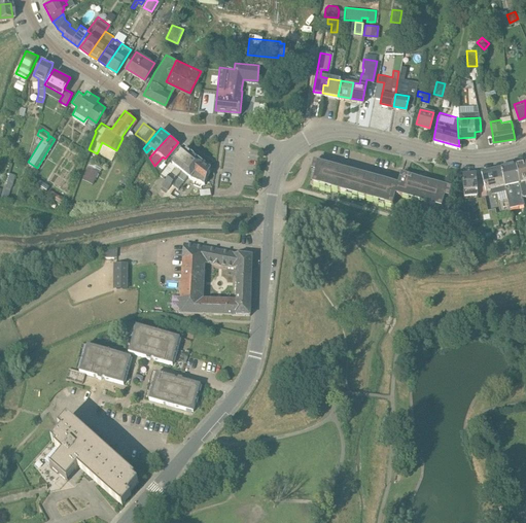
[(171,182),(194,153),(183,146),(171,162),(175,165),(173,167),(160,183),(161,184),(166,188),(171,182)]
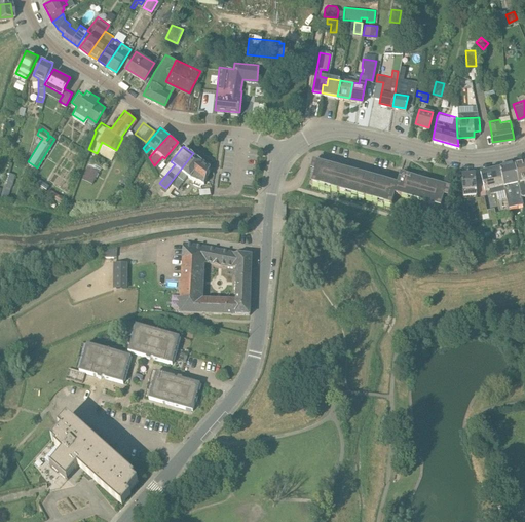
[(193,153),(171,182),(174,184),(177,186),(186,174),(189,177),(192,178),(190,182),(197,184),(198,180),(203,181),(210,166),(193,153)]
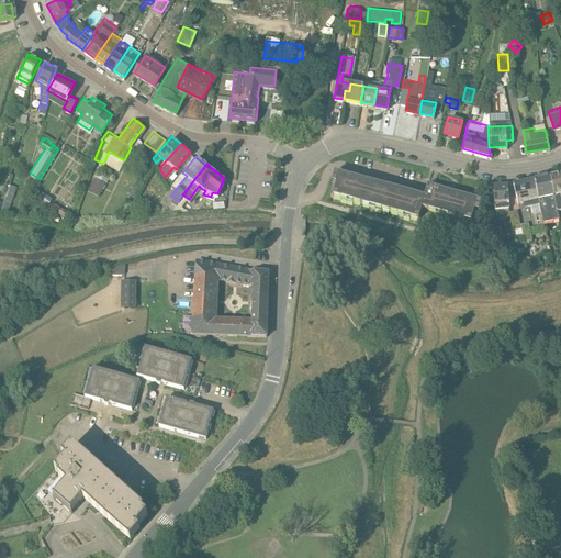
[(481,196),(434,183),(435,178),(436,176),(429,175),(427,181),(426,185),(425,192),(334,169),(331,179),(335,180),(332,193),(417,216),(421,204),(470,218),(473,205),(479,207),(481,196)]
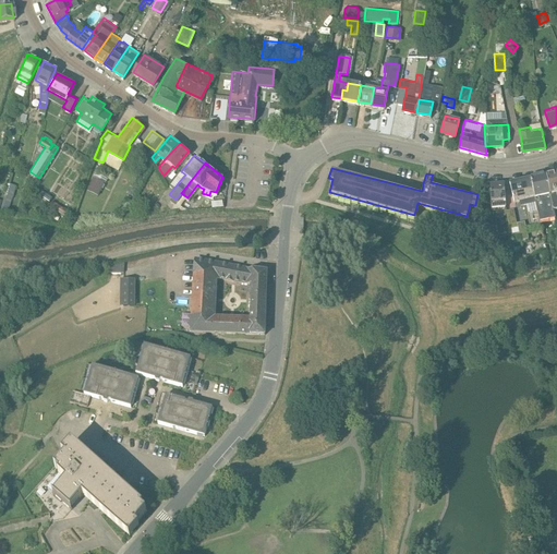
[(556,169),(545,172),(553,207),(556,205),(556,192),(556,191),(556,190),(556,169)]
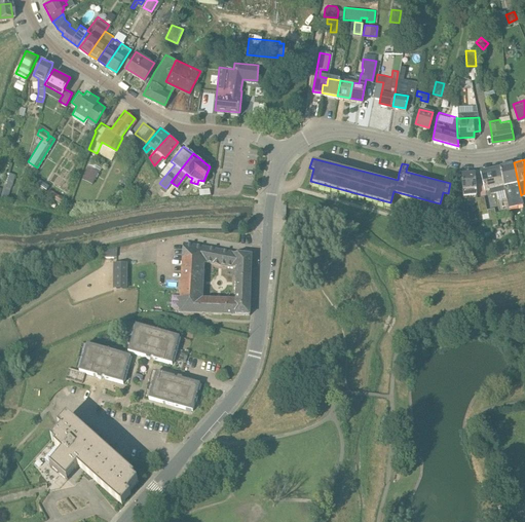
[(514,162),(499,165),(500,166),(504,188),(509,208),(523,204),(521,195),(514,162)]
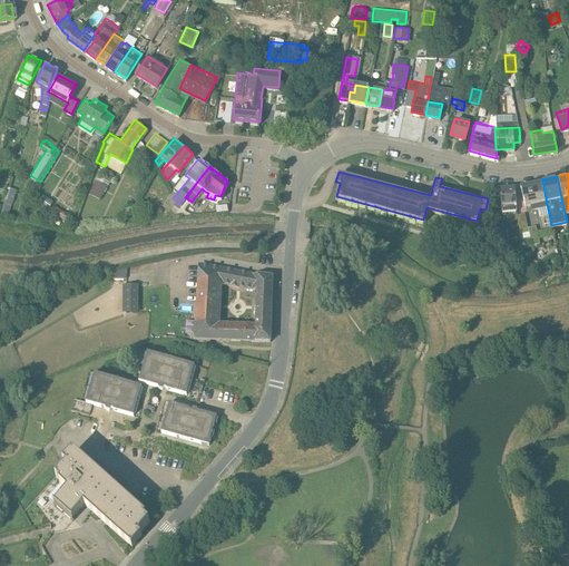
[(99,196),(106,183),(95,177),(88,192),(99,196)]
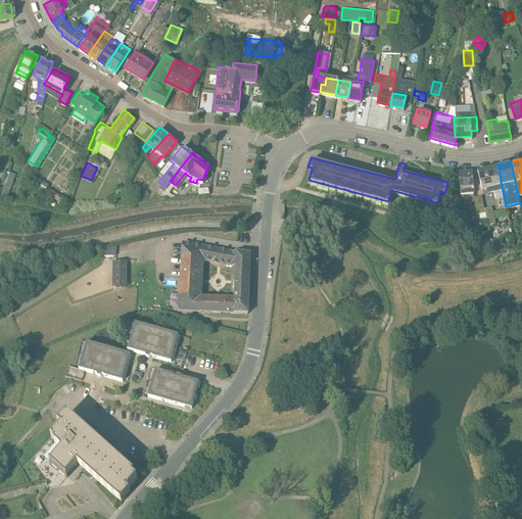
[(502,187),(497,166),(477,170),(481,187),(486,186),(487,190),(502,187)]
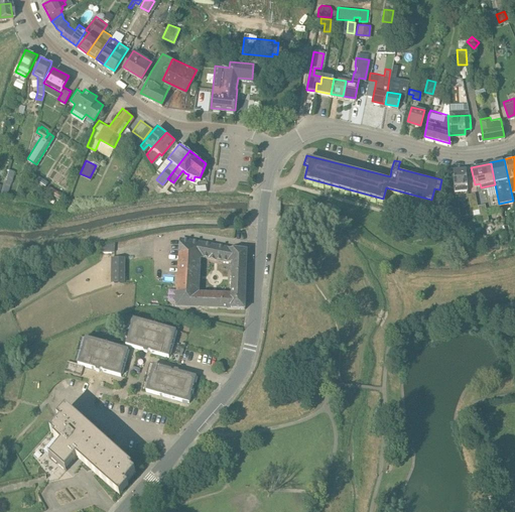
[(11,181),(14,169),(6,167),(0,189),(7,192),(10,181),(11,181)]
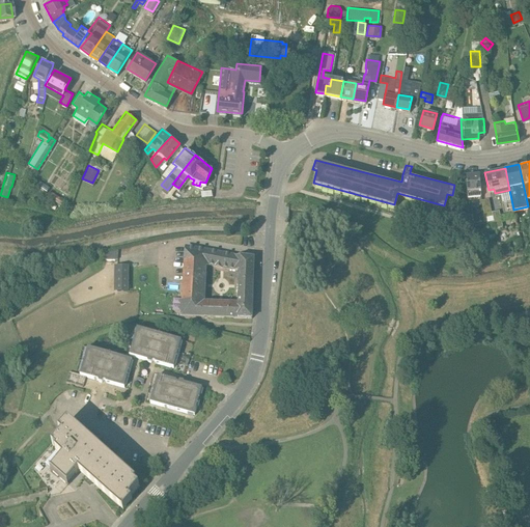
[(467,194),(479,194),(479,191),(480,191),(479,172),(466,173),(467,194)]
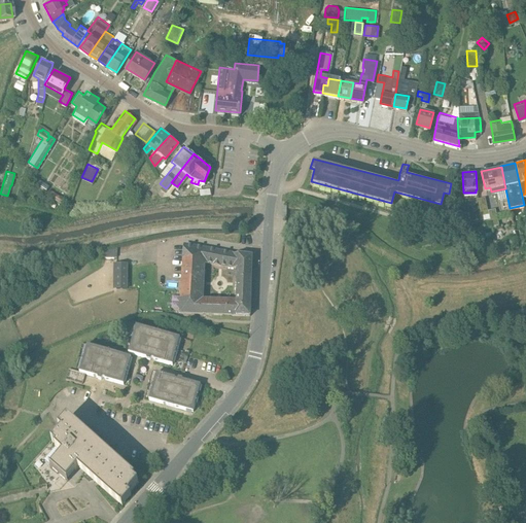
[(124,182),(128,175),(123,172),(118,179),(124,182)]
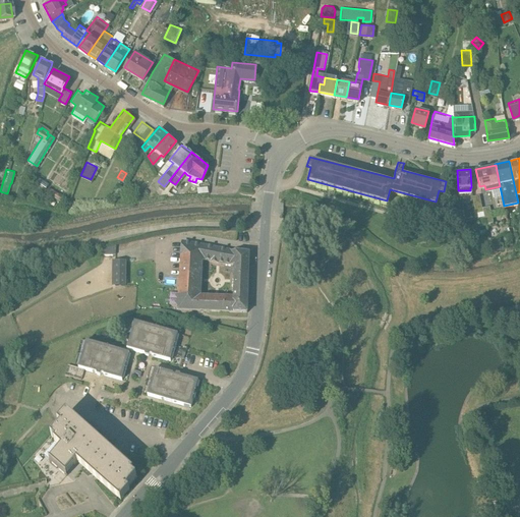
[(39,176),(36,180),(46,185),(48,181),(39,176)]
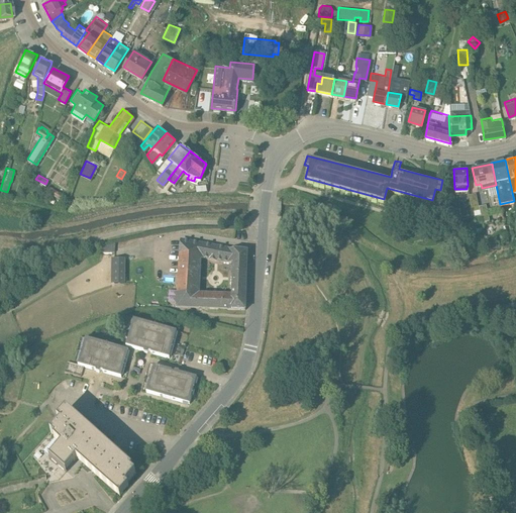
[(59,197),(62,192),(55,188),(52,192),(59,197)]
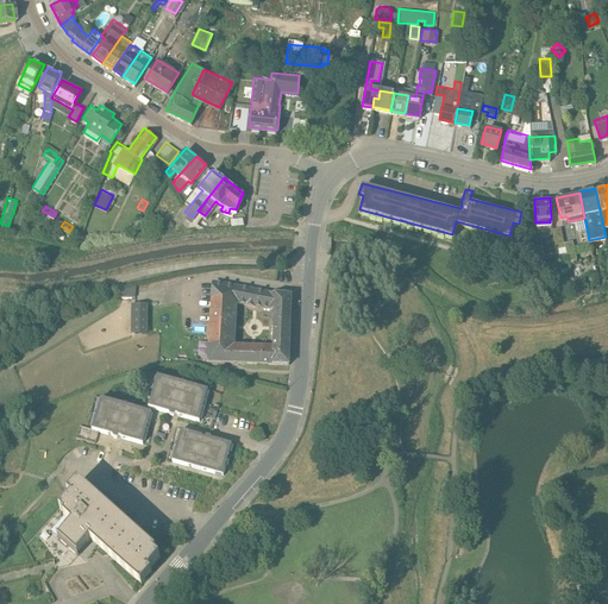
[(556,246),(564,245),(559,225),(551,227),(556,246)]
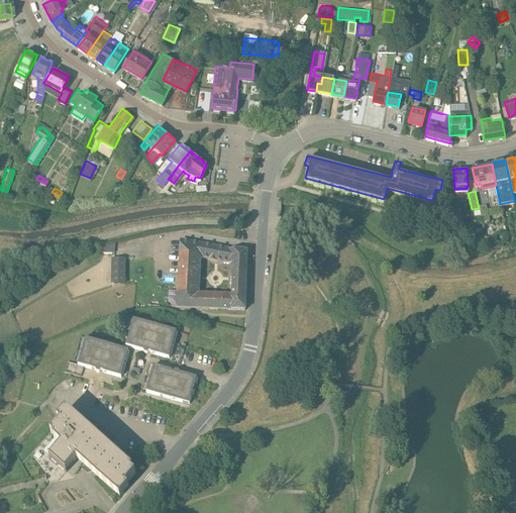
[(482,220),(489,218),(485,203),(479,204),(482,220)]
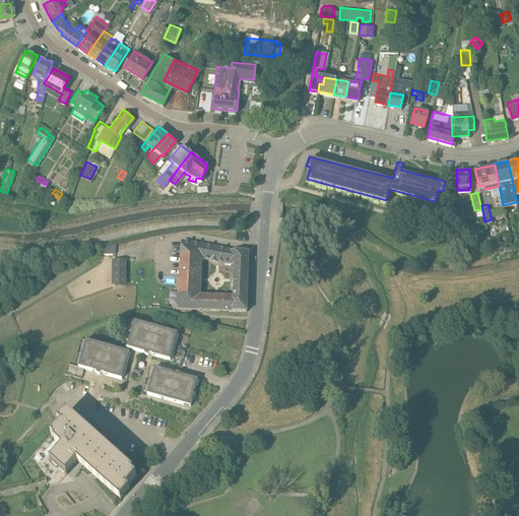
[(248,250),(242,249),(182,239),(180,252),(177,306),(246,309),(248,250)]
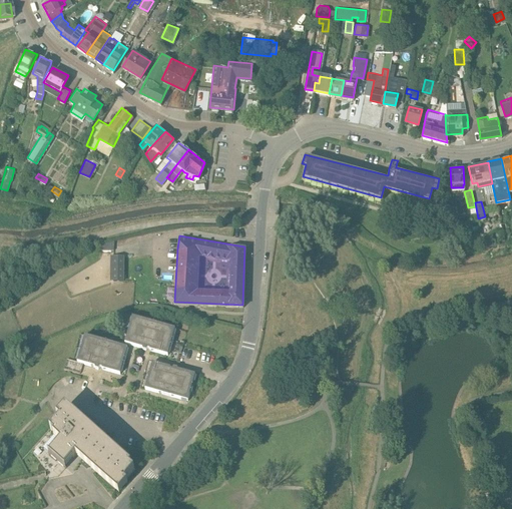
[(110,248),(110,240),(103,241),(102,248),(110,248)]
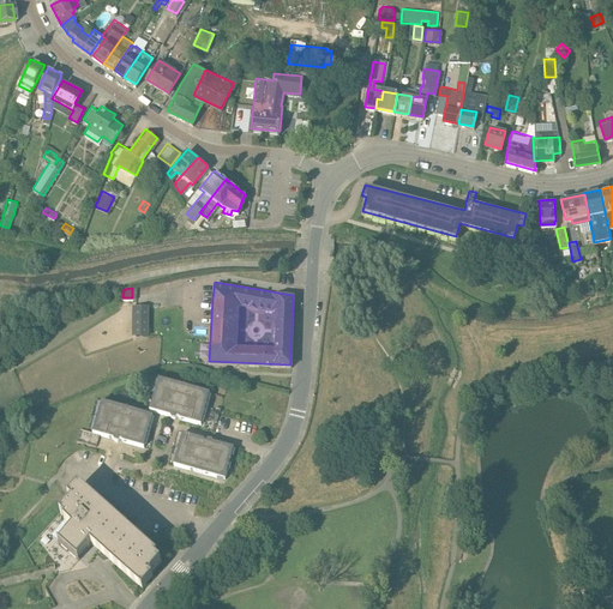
[(136,305),(134,332),(146,332),(146,305),(136,305)]
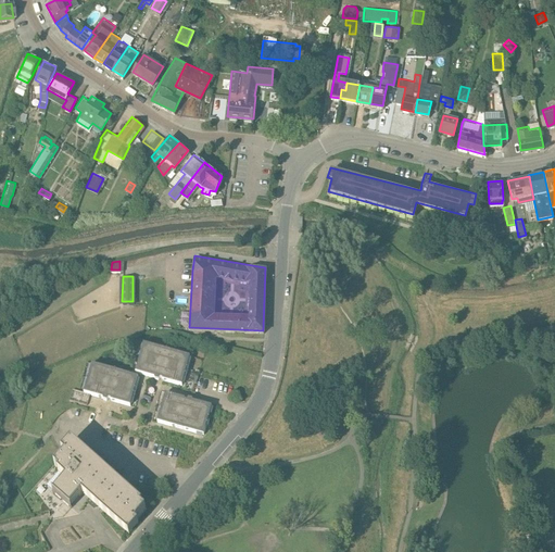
[(181,381),(184,373),(187,362),(189,353),(143,340),(135,368),(154,374),(155,375),(158,376),(160,375),(162,375),(162,376),(181,381)]
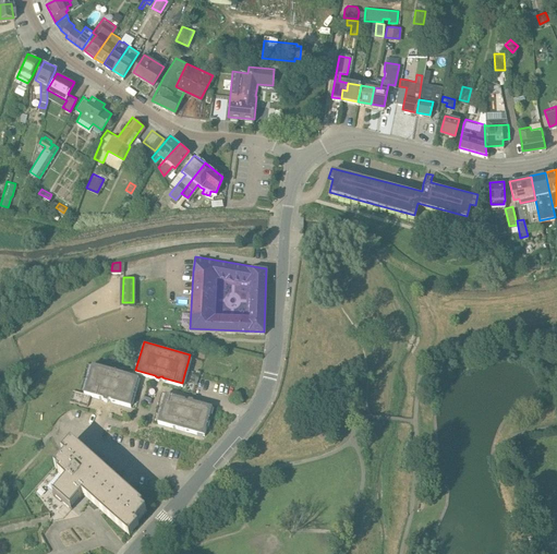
[(130,404),(133,395),(138,375),(92,362),(84,389),(83,390),(88,393),(104,396),(104,397),(107,398),(109,396),(111,397),(111,398),(130,404)]
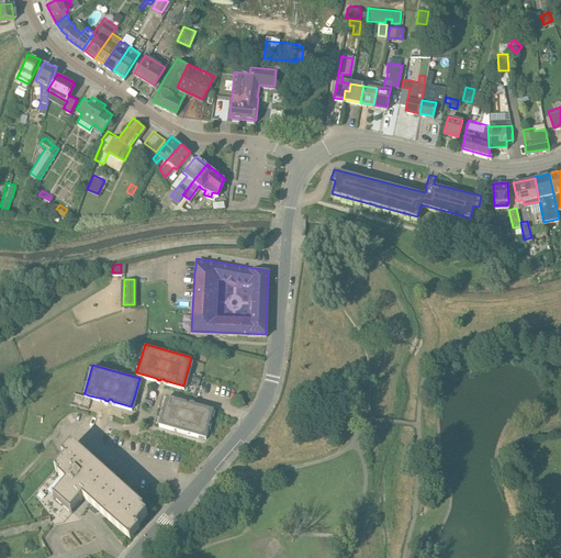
[(167,393),(164,403),(158,423),(205,436),(213,408),(194,401),(194,400),(191,399),(188,402),(186,401),(187,400),(167,393)]
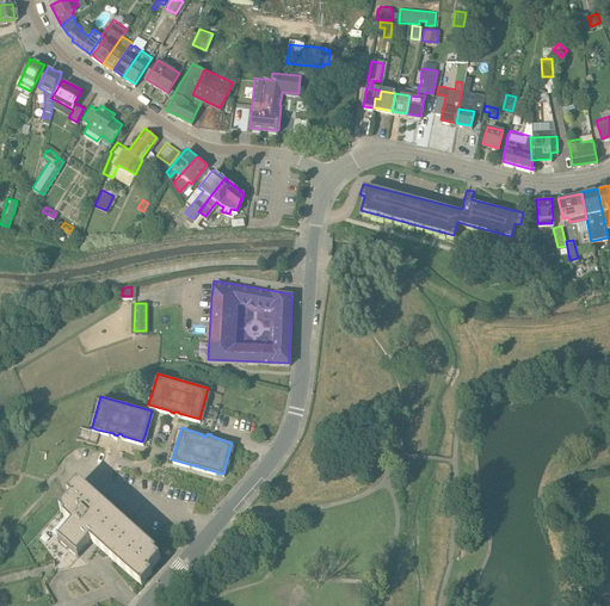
[(154,551),(156,549),(78,480),(67,492),(71,495),(60,507),(65,512),(63,514),(72,521),(59,536),(57,535),(57,536),(78,554),(76,552),(90,538),(141,583),(152,572),(148,568),(160,555),(154,551)]
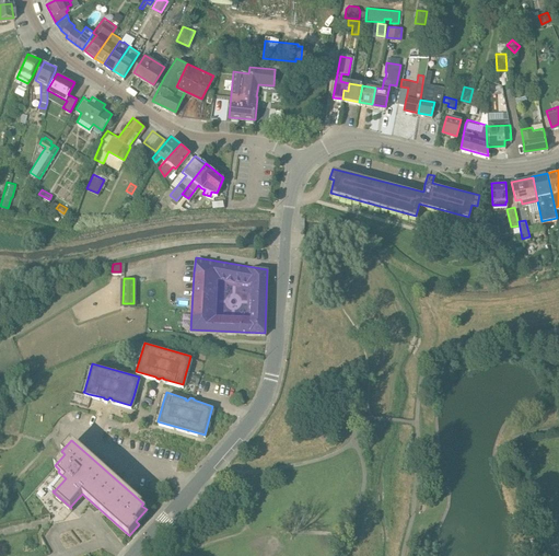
[(101,452),(95,459),(112,474),(118,467),(101,452)]
